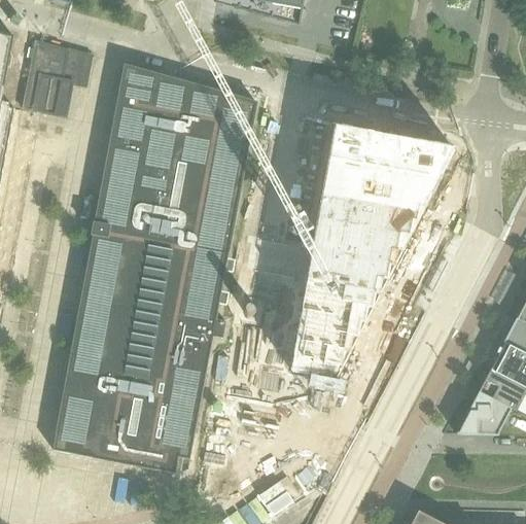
[(301,24),(305,0),(216,0),(216,1),(301,24)]
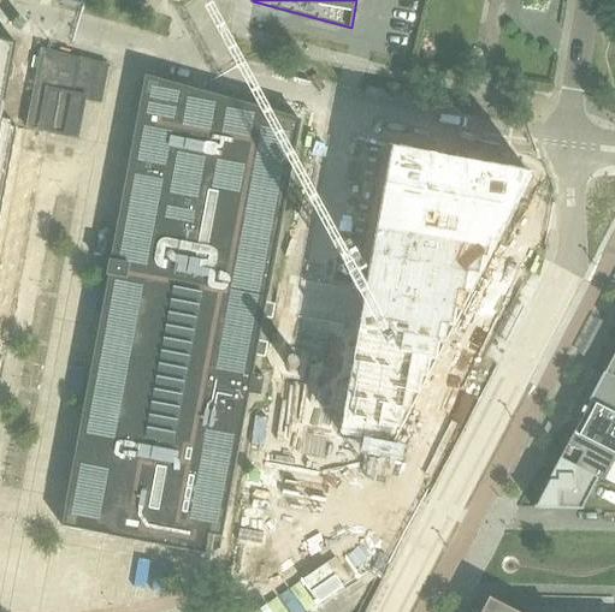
[(0,218),(0,217),(5,196),(7,180),(11,160),(13,146),(18,124),(3,122),(11,77),(13,63),(18,42),(0,37),(0,218)]
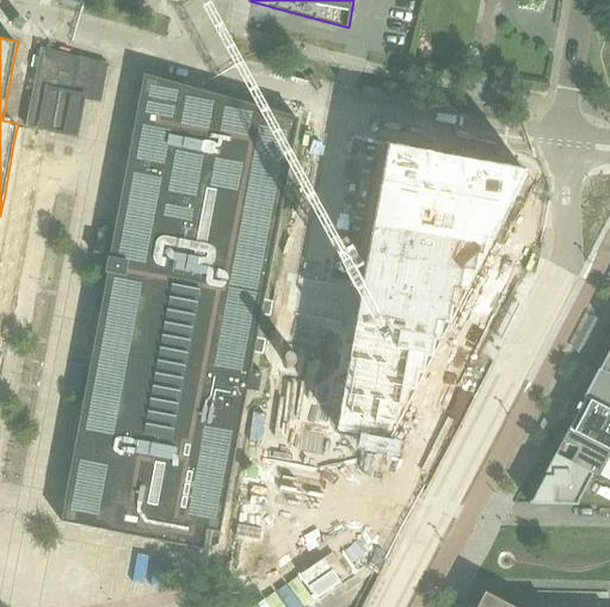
[(86,93),(93,94),(100,61),(79,55),(43,45),(28,123),(78,134),(86,93)]
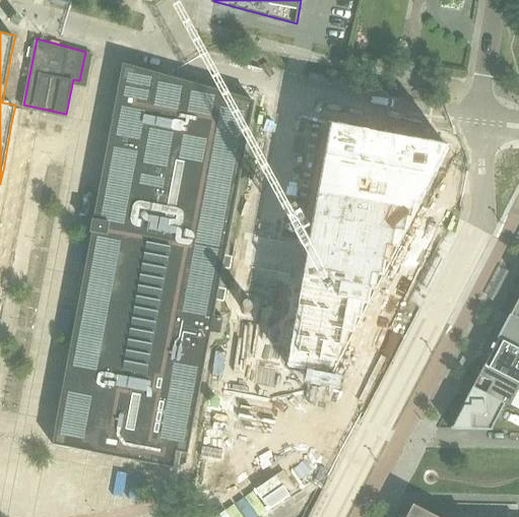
[(174,464),(185,459),(192,423),(210,329),(220,331),(223,315),(213,313),(254,100),(152,71),(124,63),(95,218),(93,218),(91,230),(93,230),(59,411),(54,442),(174,464)]
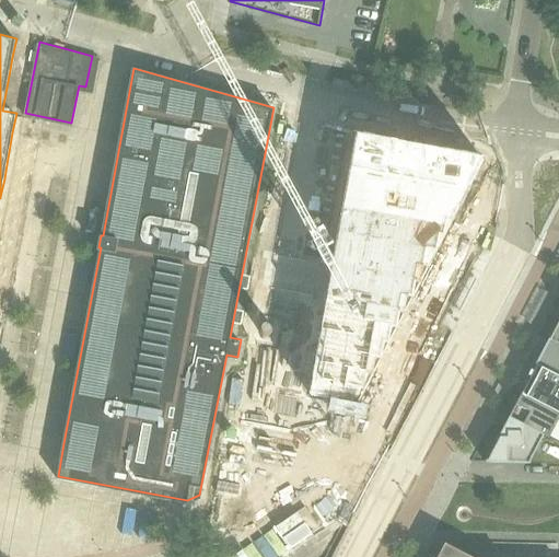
[(260,345),(247,418),(289,426),(351,413),(359,402),(486,155),(473,153),(461,151),(408,141),(395,139),(357,132),(349,130),(327,125),(301,119),(277,252),(277,254),(333,263),(333,264),(330,277),(327,294),(271,285),(271,286),(267,310),(287,313),(280,348),(260,345)]
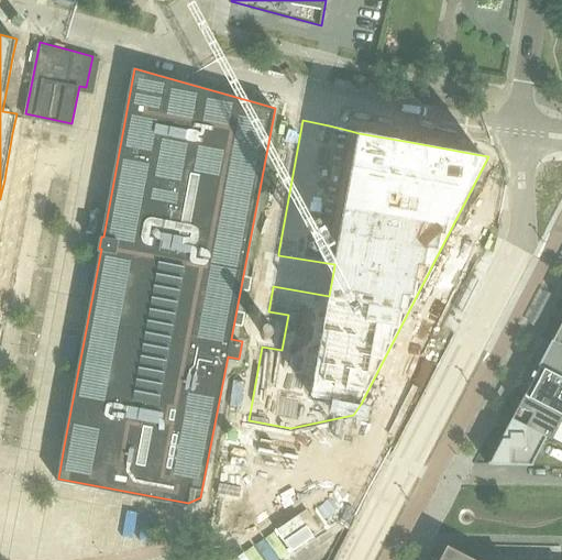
[(264,337),(265,339),(266,340),(268,341),(270,340),(271,340),(273,339),(273,337),(273,336),(273,335),(272,333),(271,332),(268,331),(267,332),(266,332),(265,335),(264,336),(264,337)]
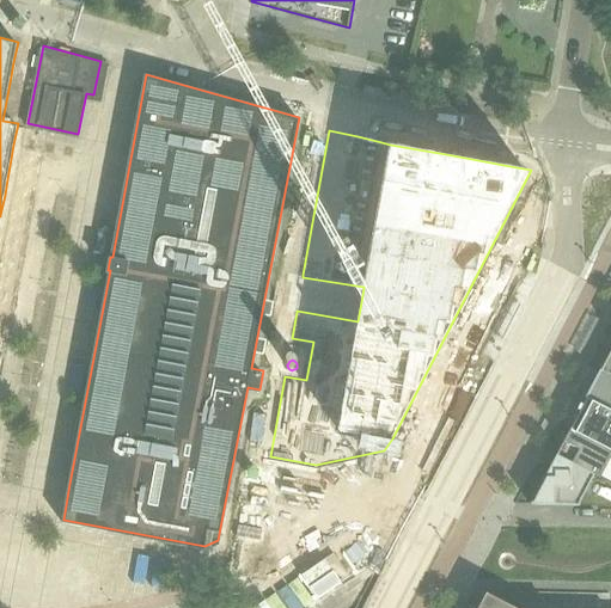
[(610,370),(602,367),(587,395),(610,406),(610,370)]
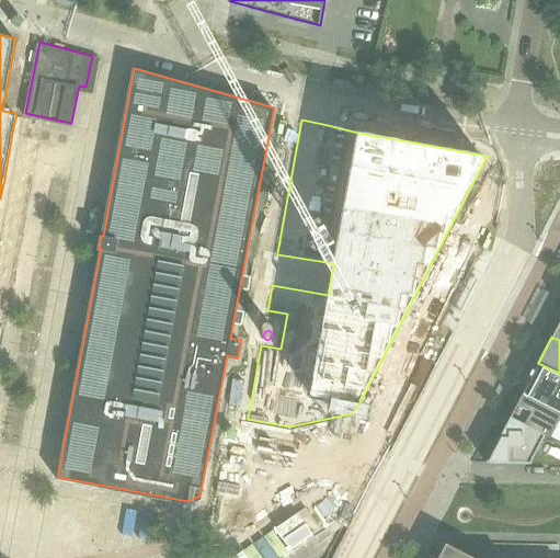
[(523,391),(559,410),(559,373),(538,363),(535,369),(533,367),(529,373),(532,374),(523,391)]
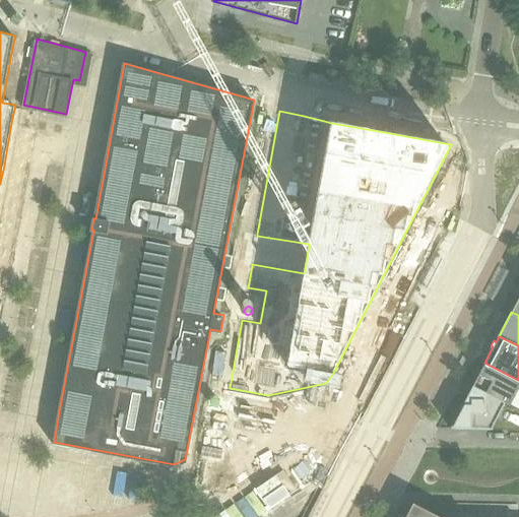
[(518,380),(484,363),(473,384),(505,401),(509,403),(518,385),(518,380)]
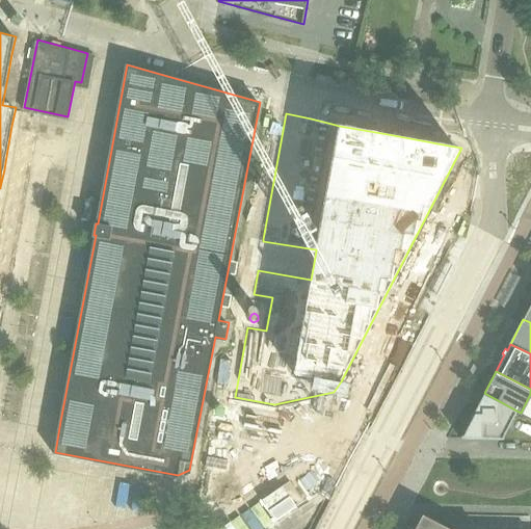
[(516,411),(484,393),(463,431),(465,431),(465,434),(461,434),(461,435),(503,437),(516,411)]
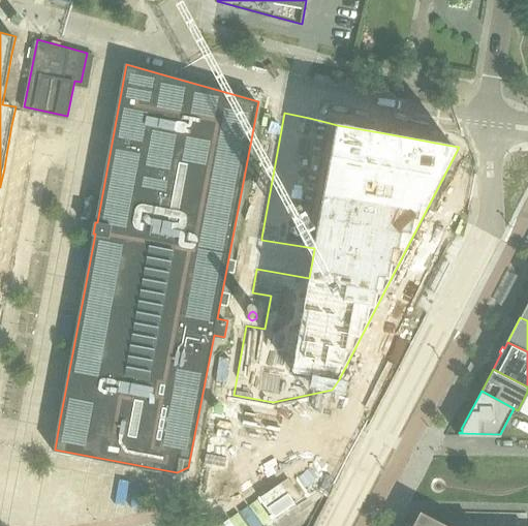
[(449,525),(428,515),(427,517),(428,517),(422,525),(415,525),(413,525),(412,525),(449,525)]
